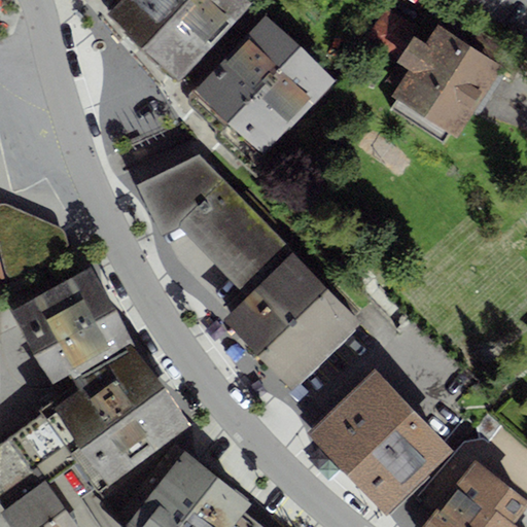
[(252,0),(120,0),(109,12),(178,78),(253,1),(252,0)]
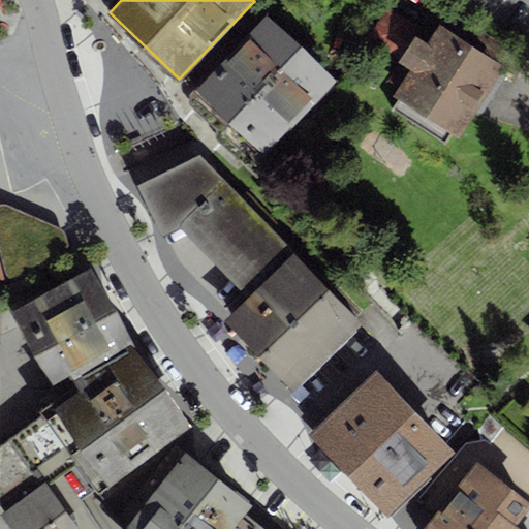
[(415,26),(385,8),(369,36),(398,55),(415,26)]
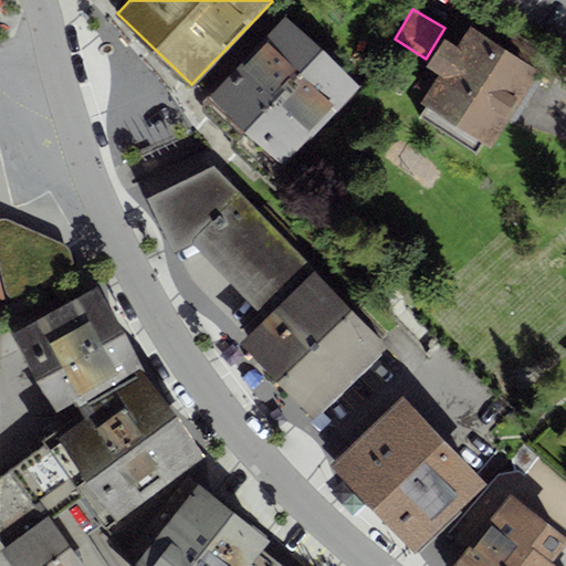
[(285,16),(209,96),(282,165),(358,85),(285,16)]
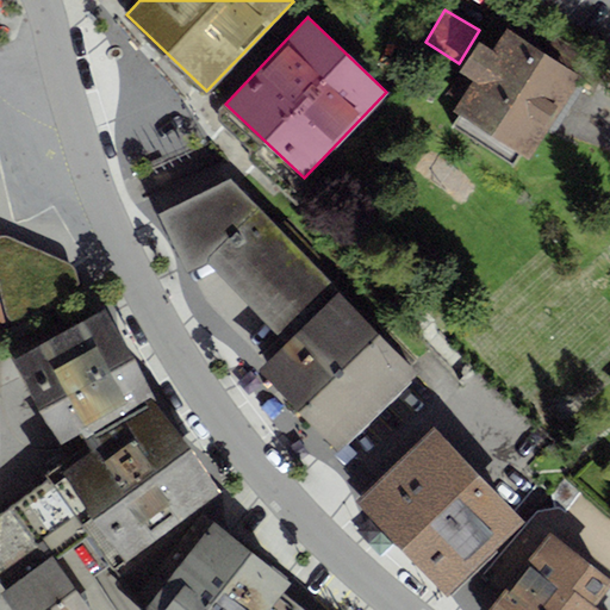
[(578,74),(505,29),(493,49),(479,41),(460,72),(474,80),(454,111),(527,157),(578,74)]
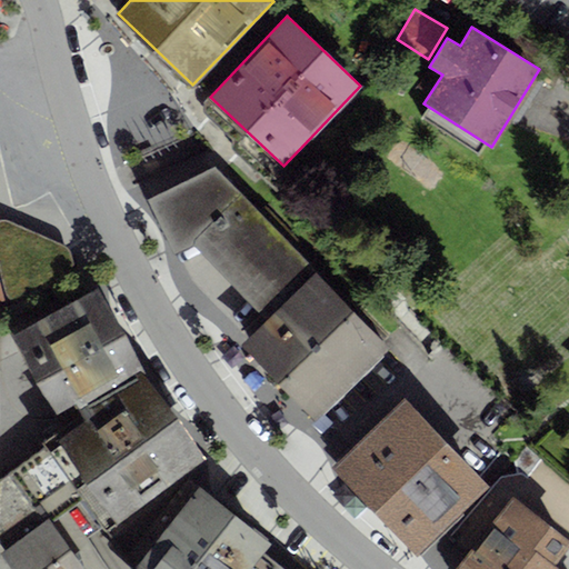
[(215,168),(148,199),(173,255),(193,246),(265,321),(242,345),(316,420),(391,347),(215,168)]
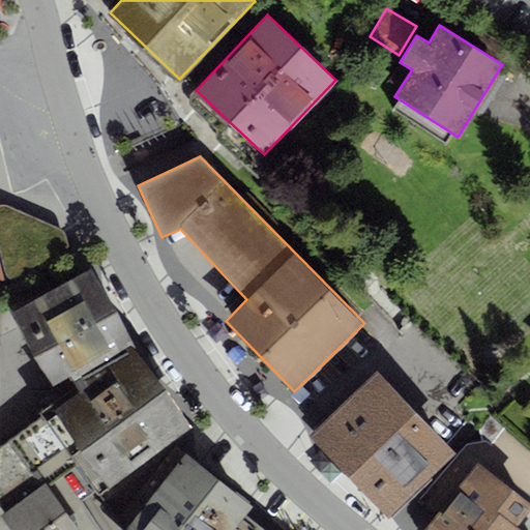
[(0,253),(4,271),(6,276),(9,281),(13,282),(19,282),(25,281),(64,257),(67,252),(68,245),(66,239),(64,234),(62,233),(57,230),(8,208),(2,207),(0,207),(0,253)]
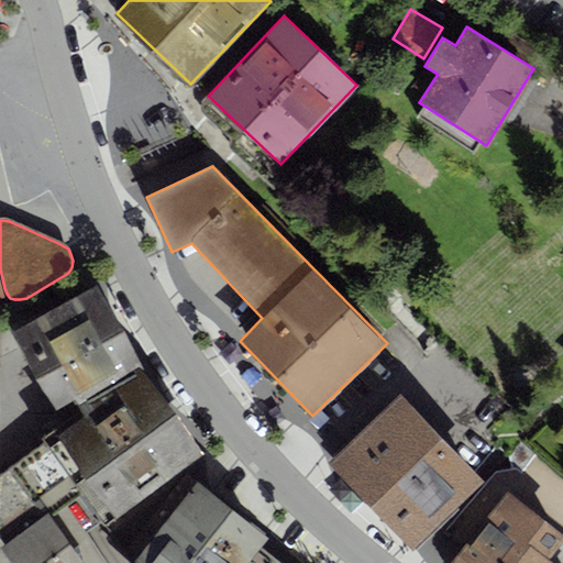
[(96,285),(13,330),(56,409),(75,398),(79,405),(139,363),(96,285)]
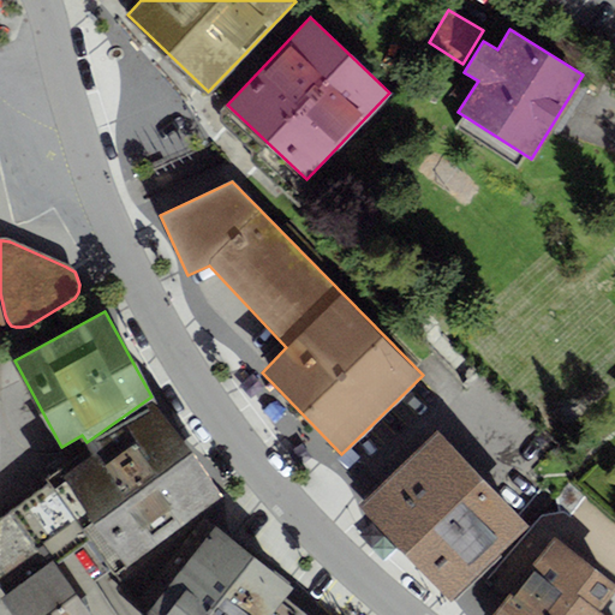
[(93,452),(47,479),(48,483),(89,539),(113,573),(220,490),(151,396),(87,442),(93,452)]
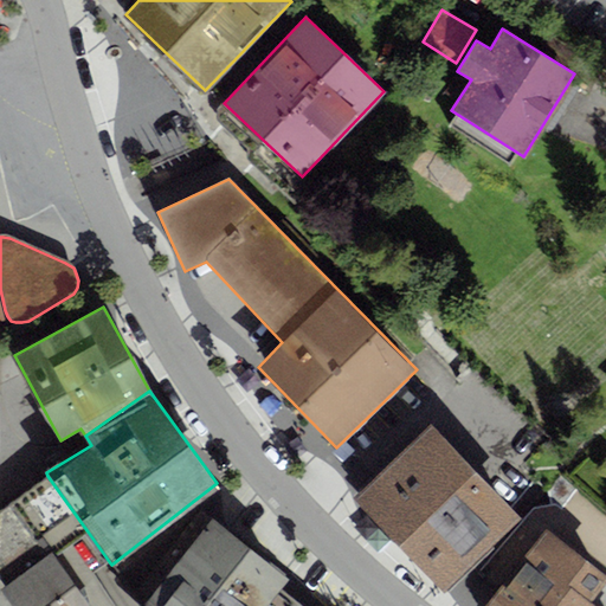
[(430,423),(352,497),(393,541),(445,594),(522,520),(430,423)]
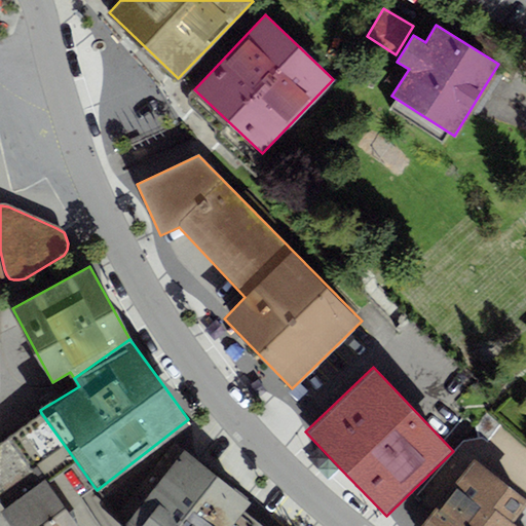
[(0,503),(3,509),(0,511),(11,525),(81,525),(46,483),(76,461),(41,413),(0,444),(0,503)]
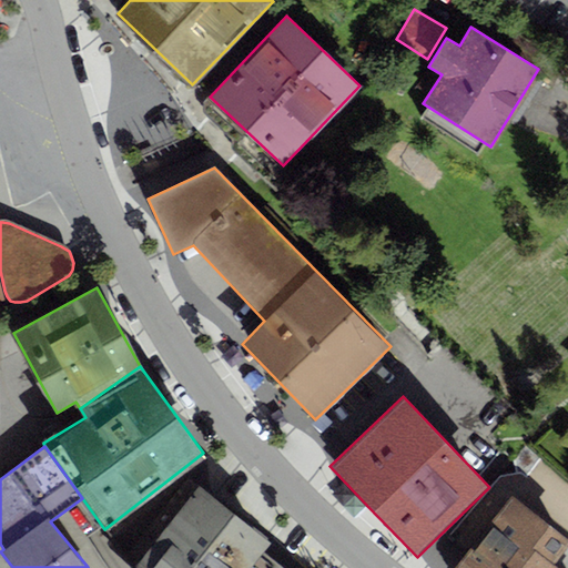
[(202,467),(203,453),(104,529),(130,567),(133,567),(200,486),(202,467)]
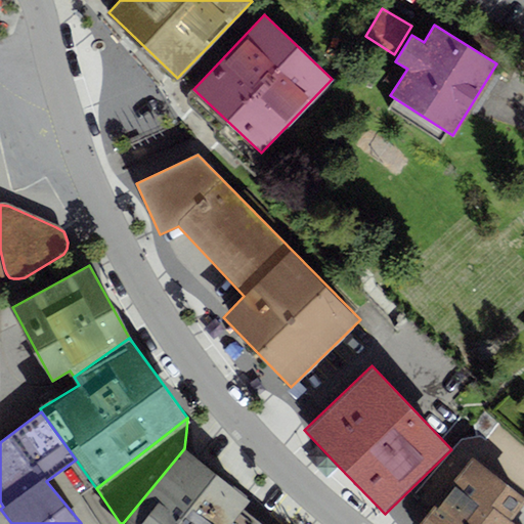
[(250,499),(184,448),(123,523),(230,523),(243,509),(250,499)]
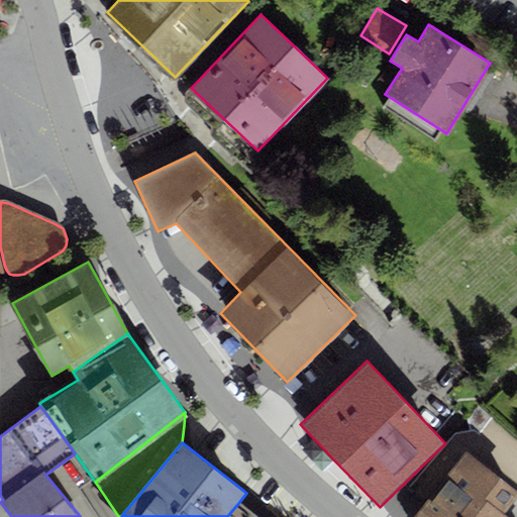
[(516,516),(516,490),(464,450),(412,516),(516,516)]
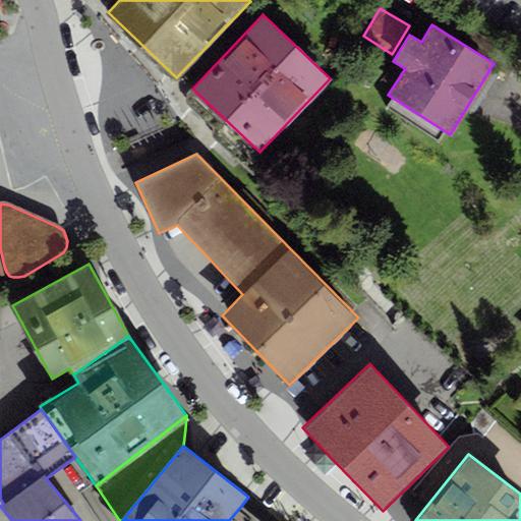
[(261,520),(241,506),(229,520),(261,520)]
